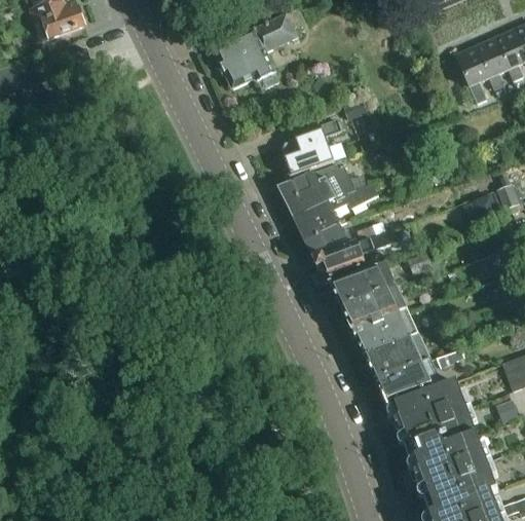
[(37,6),(30,9),(35,24),(42,21),(48,38),(84,25),(78,7),(70,10),(69,4),(64,6),(63,1),(58,2),(57,0),(53,0),(37,6)]
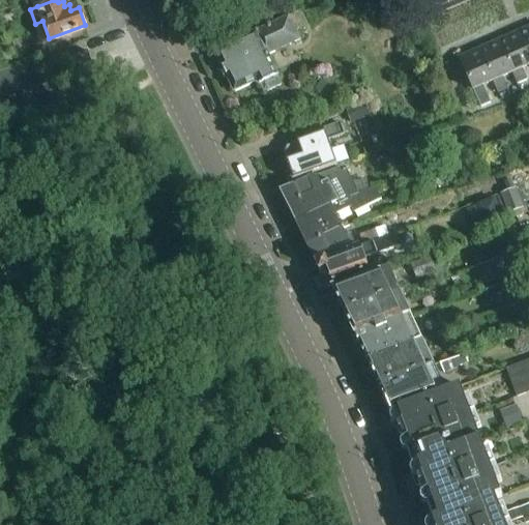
[(266,50),(298,34),(287,11),(213,48),(222,65),(219,66),(222,69),(223,68),(233,89),(254,79),(266,77),(276,71),(266,50)]
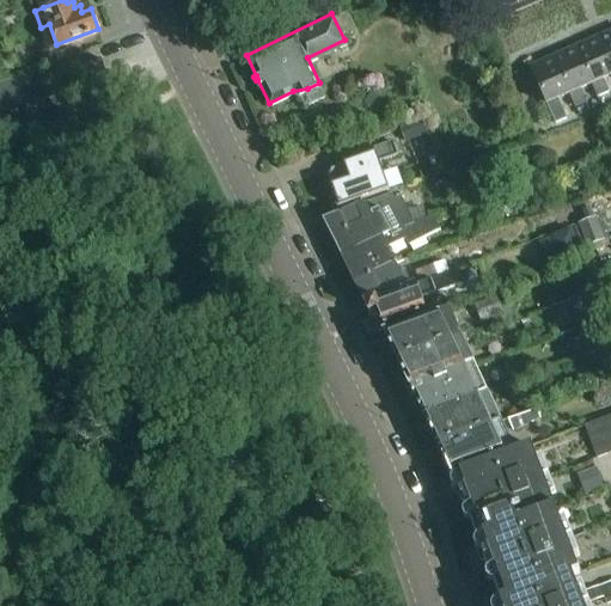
[(610,28),(597,34),(610,67),(610,28)]
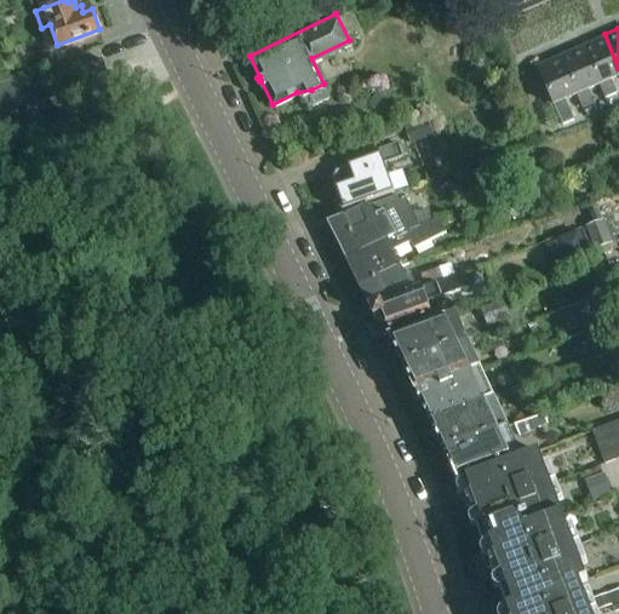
[(618,68),(605,34),(582,45),(597,82),(599,82),(603,96),(615,91),(609,78),(618,73),(618,68)]
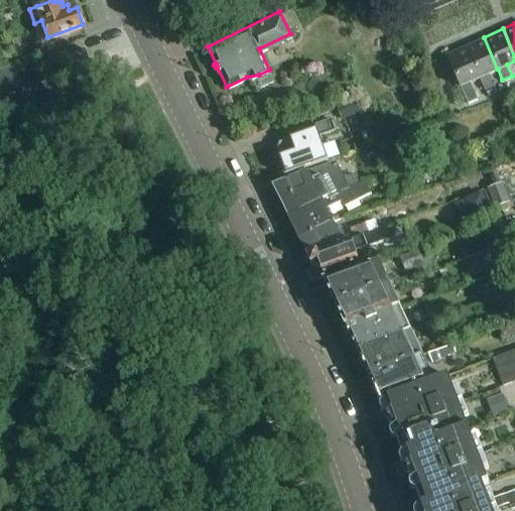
[(484,37),(465,45),(478,77),(479,77),(484,88),(493,84),(488,73),(497,69),(484,37)]
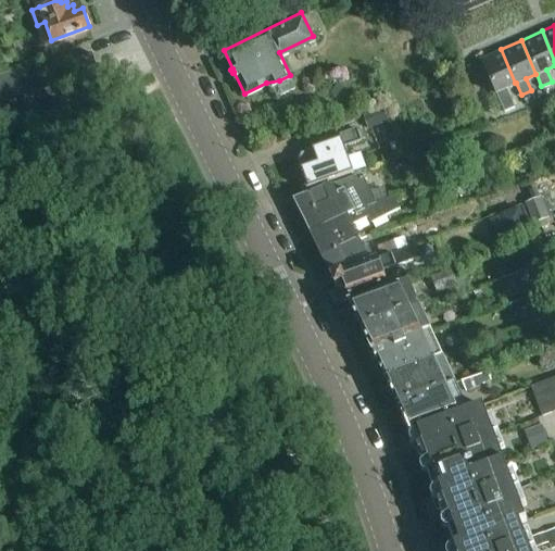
[(515,83),(501,49),(480,58),(495,91),(501,103),(512,99),(506,87),(515,83)]
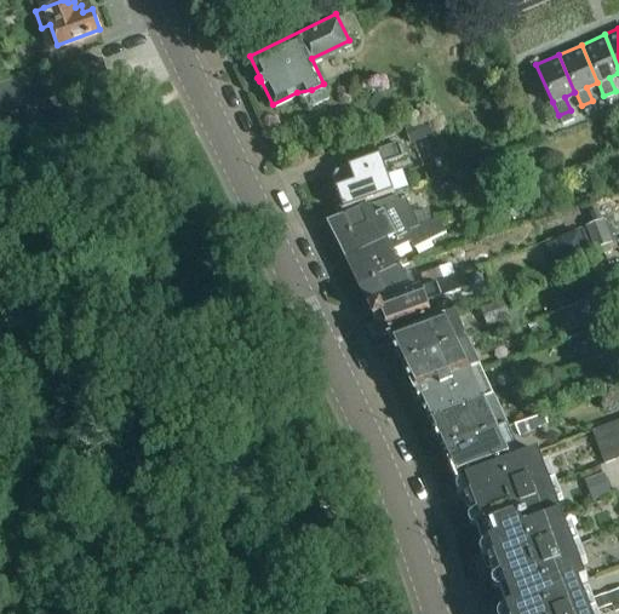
[(80,63),(86,78),(107,69),(102,56),(80,63)]
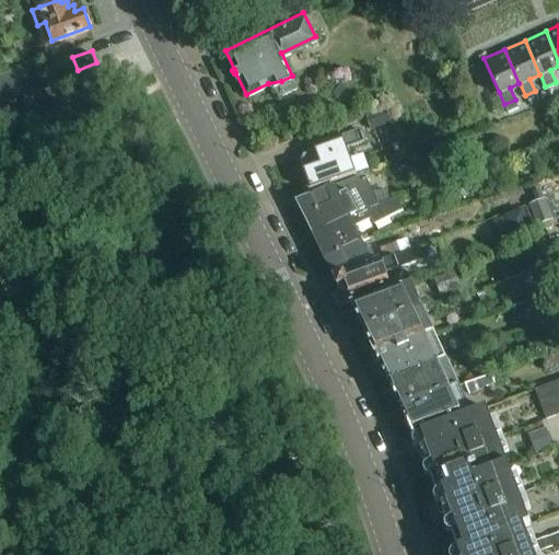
[(13,69),(22,94),(46,85),(37,60),(13,69)]
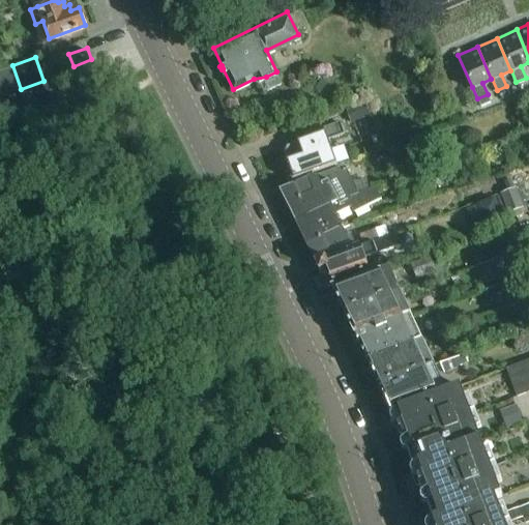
[(346,107),(350,120),(370,114),(364,100),(346,107)]
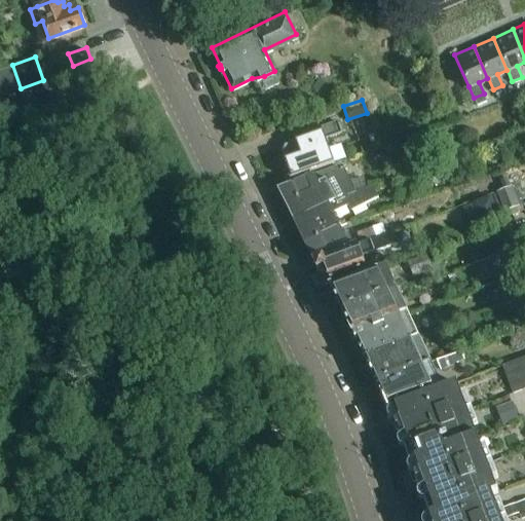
[(524,115),(513,119),(517,132),(524,128),(524,115)]
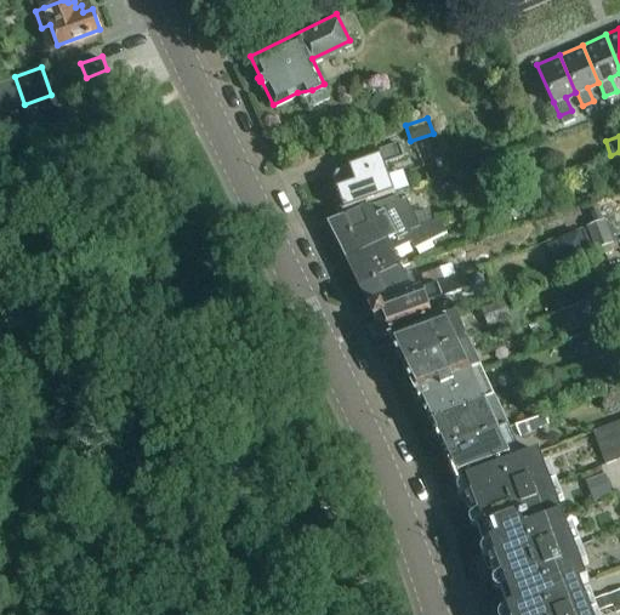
[(348,164),(336,169),(333,176),(336,184),(335,184),(336,187),(334,188),(341,209),(394,189),(384,160),(403,154),(397,140),(379,147),(380,152),(348,164)]
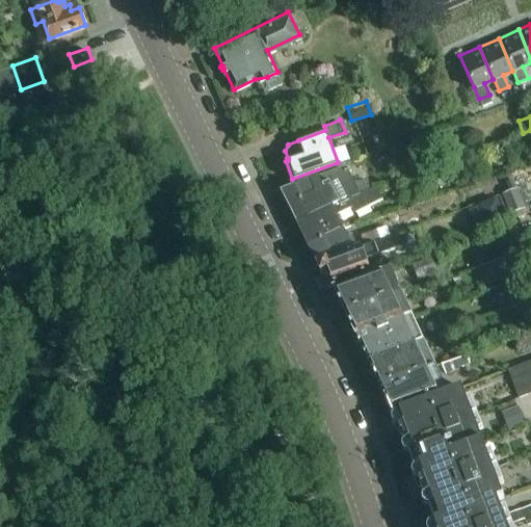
[(281,188),(298,225),(334,209),(335,209),(349,202),(346,196),(351,194),(346,184),(334,190),(332,185),(350,176),(347,167),(342,169),(339,163),(316,175),(316,174),(281,188)]
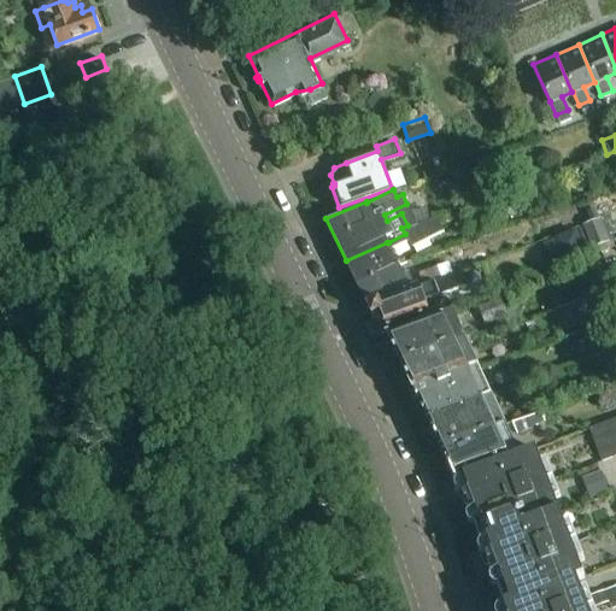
[(438,215),(408,225),(402,228),(405,234),(409,241),(443,224),(438,215)]
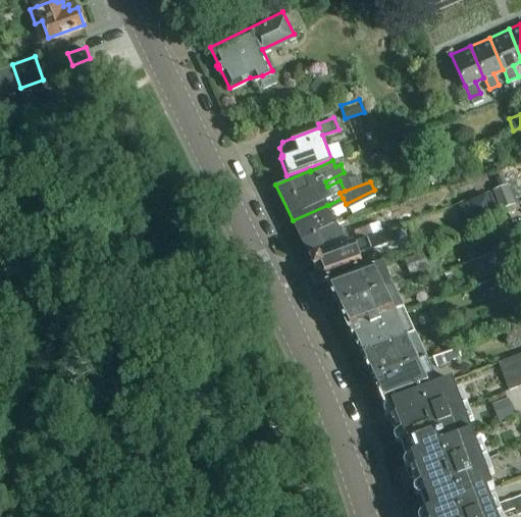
[(515,202),(507,182),(491,188),(500,208),(515,202)]
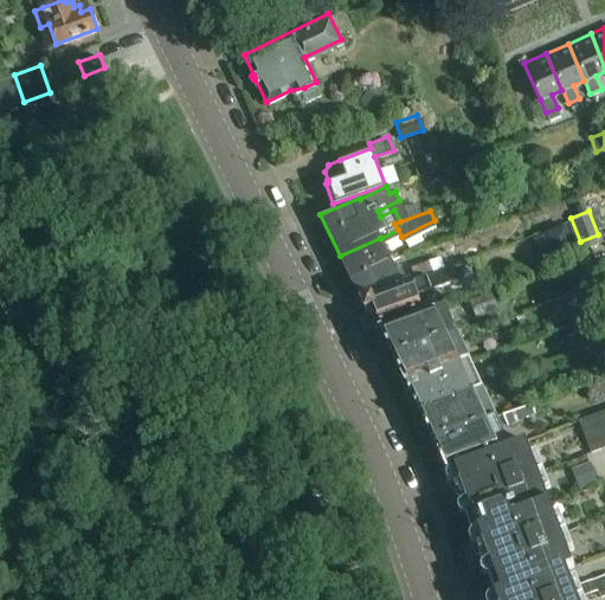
[(546,231),(557,258),(577,251),(566,223),(546,231)]
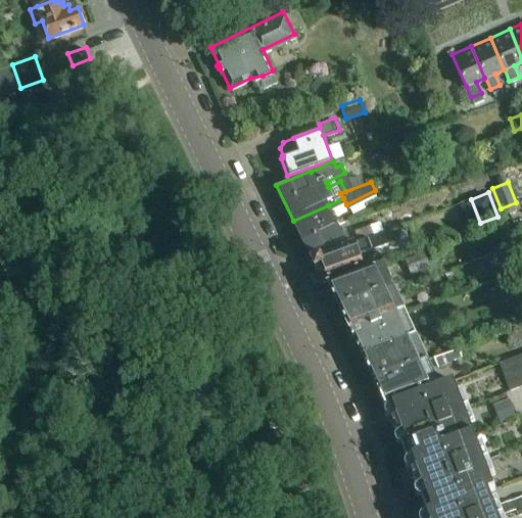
[(293,221),(302,239),(337,225),(335,220),(335,219),(329,205),(328,205),(293,221)]
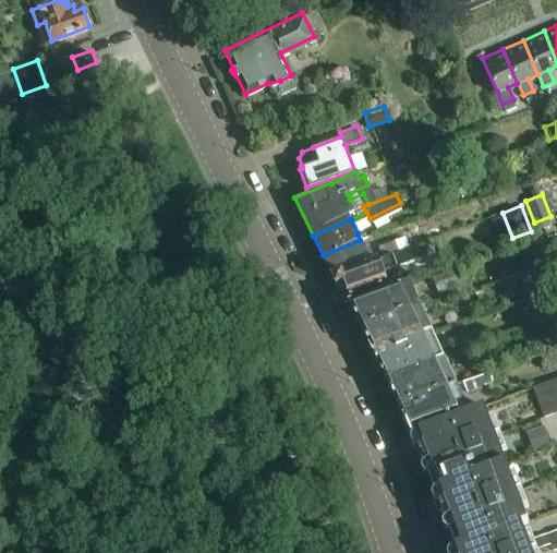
[(378,245),(382,254),(409,244),(404,235),(378,245)]
